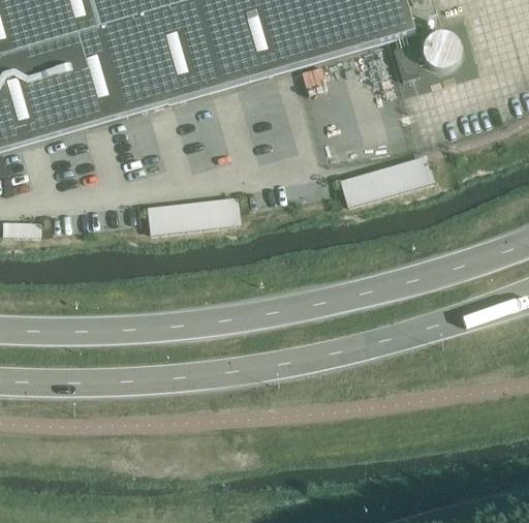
[(0,0),(0,152),(415,32),(406,0),(0,0)]
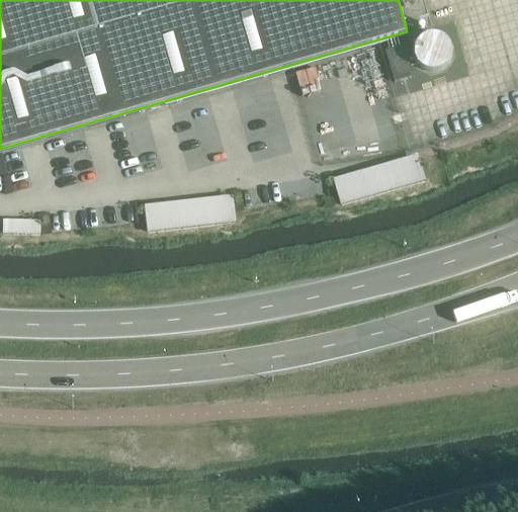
[(405,41),(385,47),(395,78),(414,72),(405,41)]
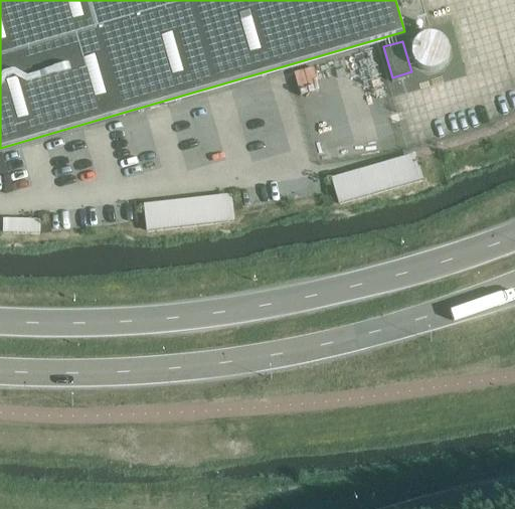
[(417,152),(330,175),(334,189),(337,202),(424,179),(417,152)]
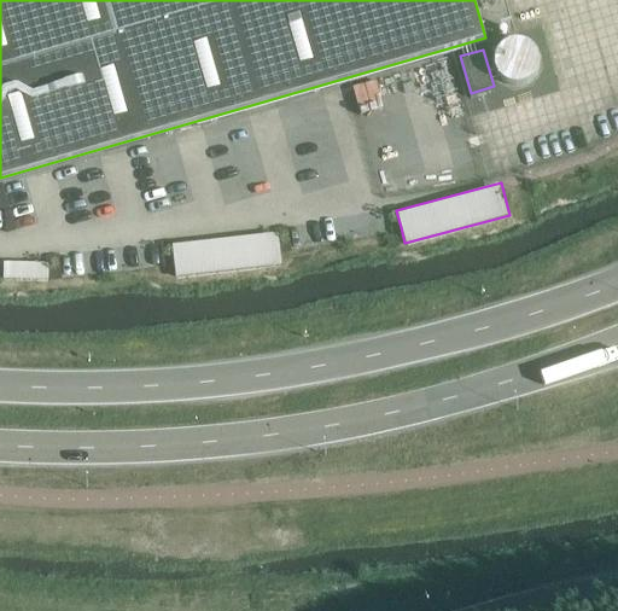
[(170,244),(173,260),(175,279),(283,266),(280,246),(279,231),(170,244)]
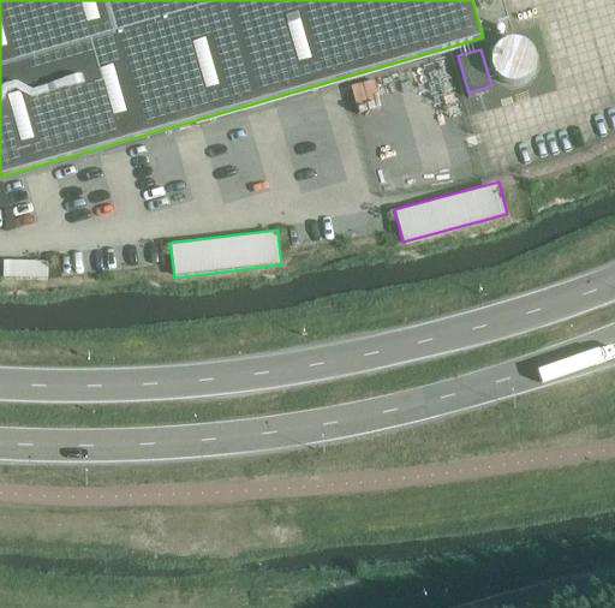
[(51,260),(4,258),(3,279),(51,279),(51,270),(51,260)]
